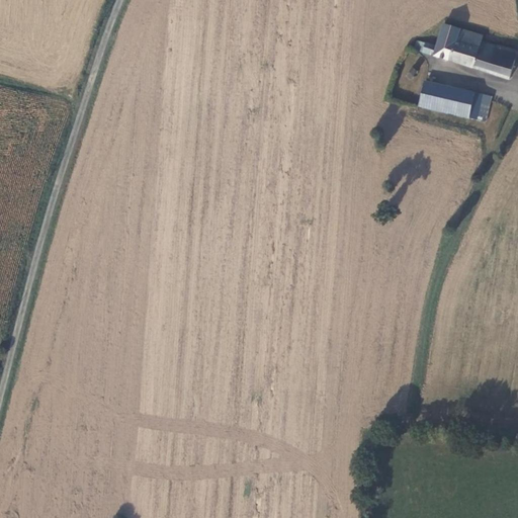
[(498,47),(482,41),(485,34),(444,21),(435,46),(427,42),(423,56),(471,69),(510,81),(517,54),(517,52),(498,46),(498,47)]
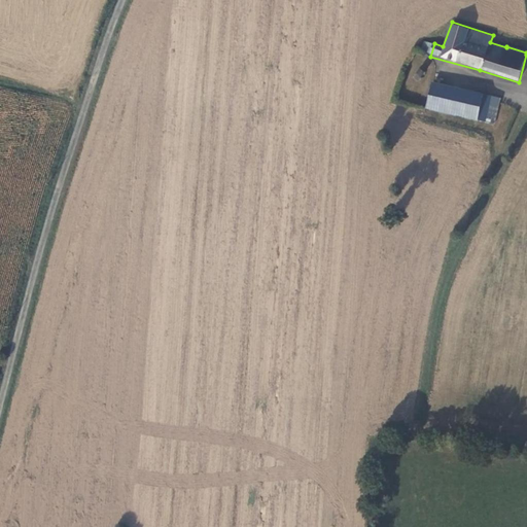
[(421,54),(430,57),(434,43),(424,40),(421,54)]
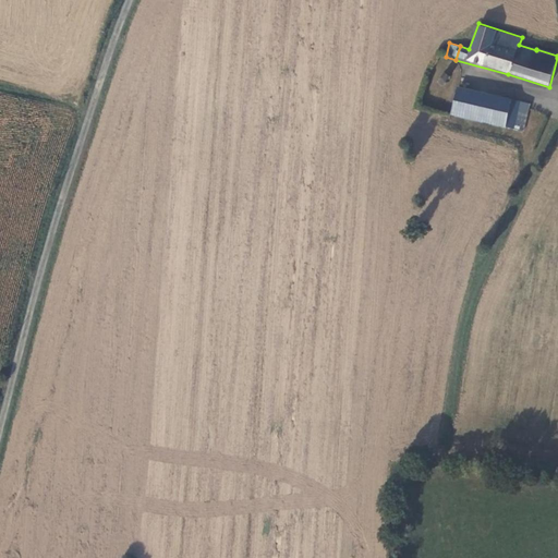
[(441,77),(439,81),(439,84),(441,86),(445,87),(448,85),(449,83),(448,80),(445,77),(441,77)]
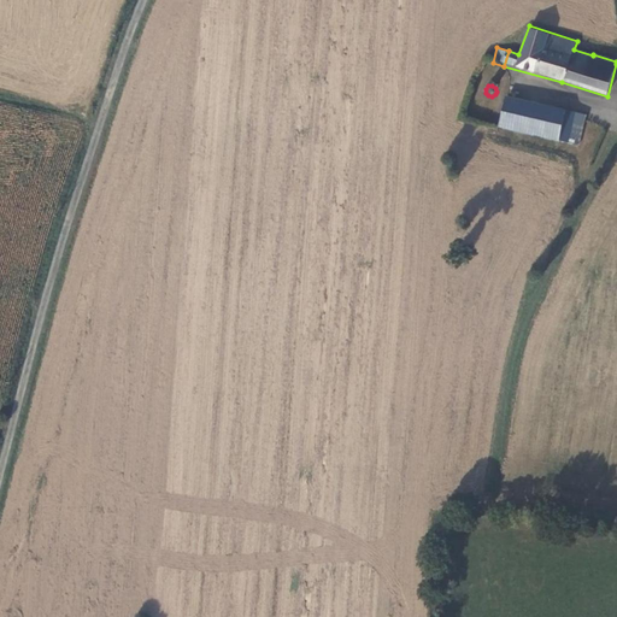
[(506,101),(499,130),(557,145),(564,115),(506,101)]
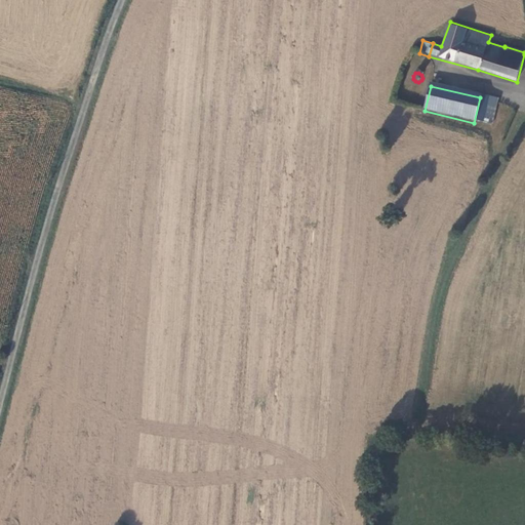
[(480,97),(474,123),(483,125),(489,99),(480,97)]
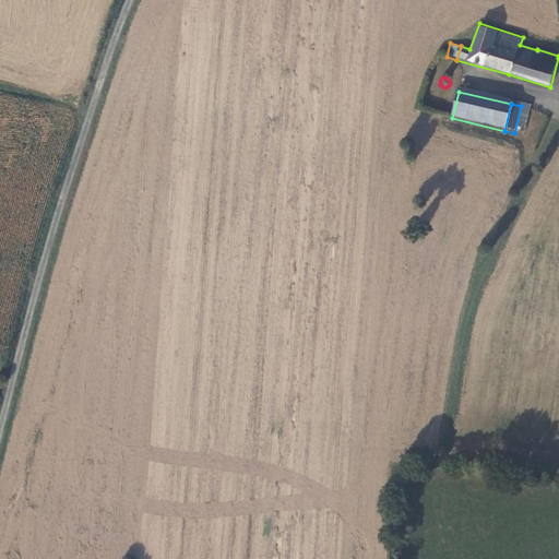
All buildings are outlined.
